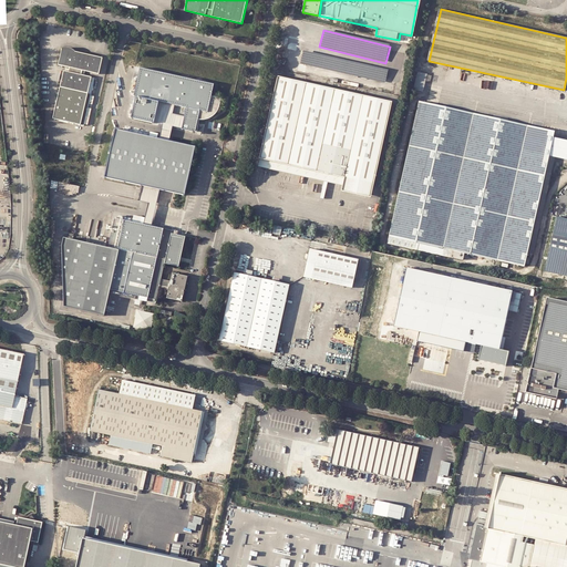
[(58,64),(69,66),(83,70),(98,73),(102,58),(73,51),(72,50),(70,48),(68,47),(65,47),(64,47),(61,48),(58,64)]
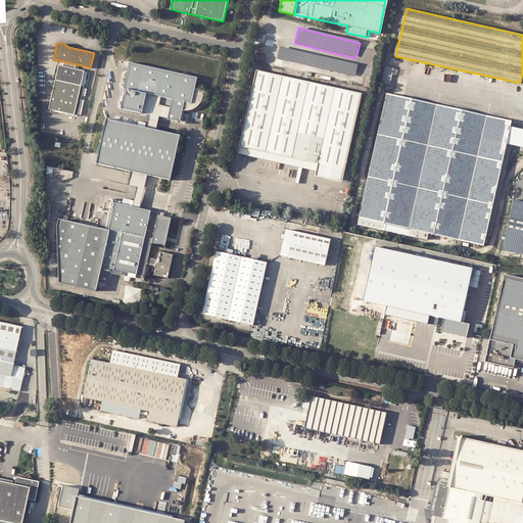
[(358,64),(280,48),(278,59),(355,77),(358,64)]
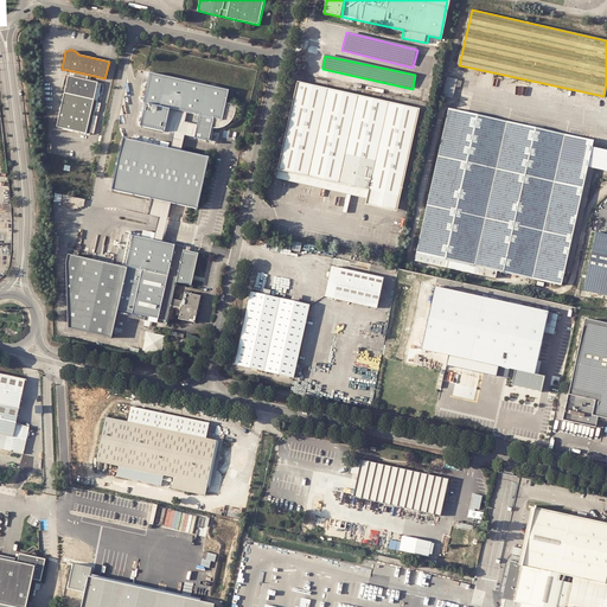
[(228,89),(152,71),(151,75),(148,87),(145,103),(139,126),(166,132),(171,109),(184,112),(183,122),(198,126),(195,138),(210,141),(213,128),(215,128),(218,127),(221,126),(223,125),(225,123),(227,123),(228,122),(230,120),(232,117),(234,115),(236,112),(237,109),(238,104),(229,103),(229,98),(225,97),(228,89)]
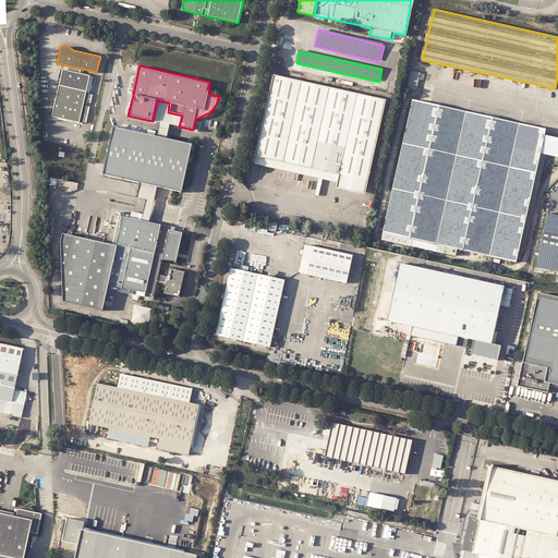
[(81,73),(67,70),(61,69),(49,116),(80,123),(92,76),(81,73)]
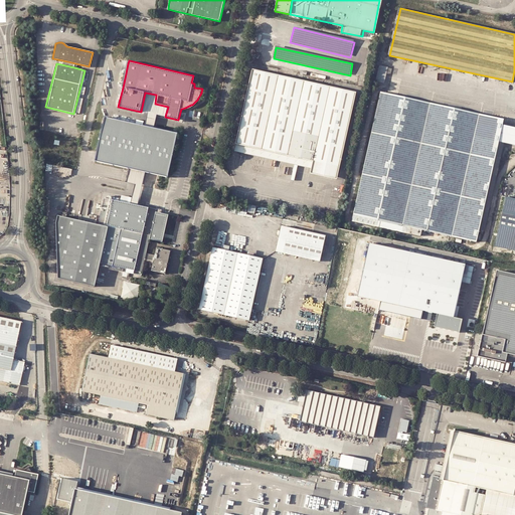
[(356,93),(252,70),(251,76),(354,100),(356,93)]
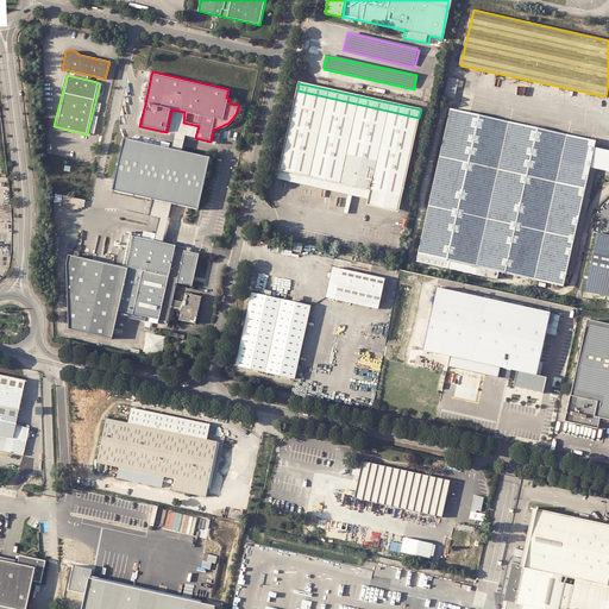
[(419,118),(297,90),(280,170),(370,190),(402,198),(419,118)]
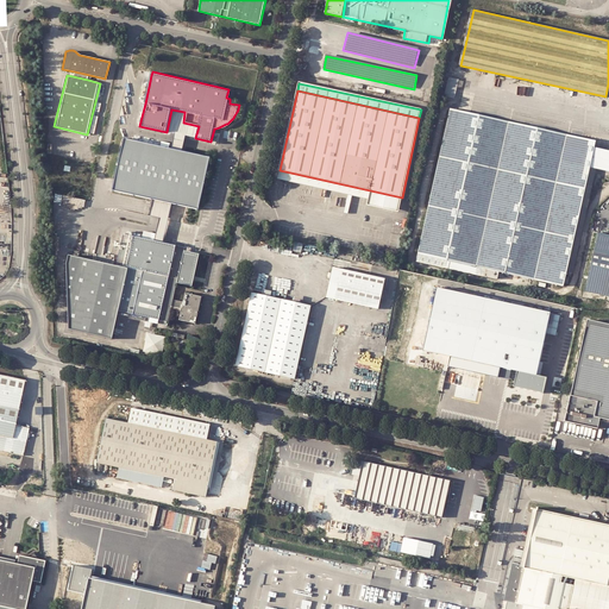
[(571,133),(450,107),(414,259),(507,282),(509,275),(518,277),(545,283),(559,286),(563,271),(569,274),(595,169),(595,168),(608,171),(608,148),(596,145),(596,138),(583,136),(571,133)]
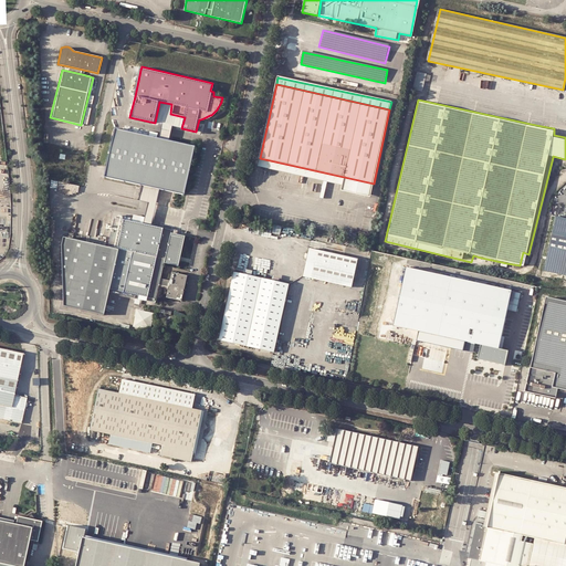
[(155,123),(181,128),(185,117),(170,114),(171,104),(159,102),(155,123)]
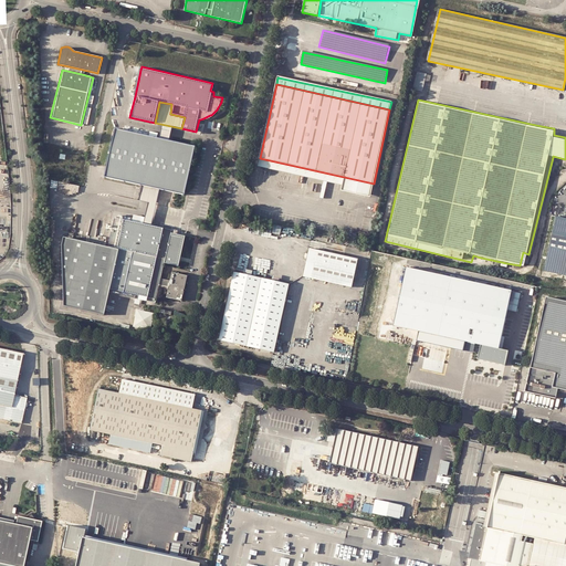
[(115,128),(105,177),(142,185),(159,189),(185,194),(195,145),(115,128)]
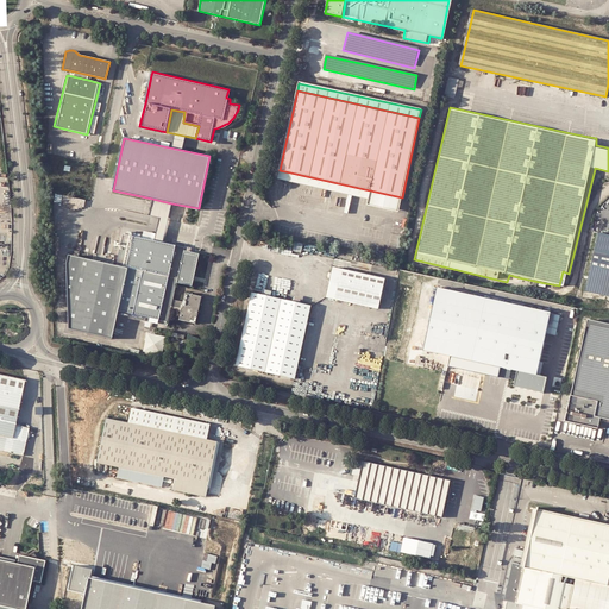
[(370,190),(280,170),(277,180),(369,199),(370,190)]
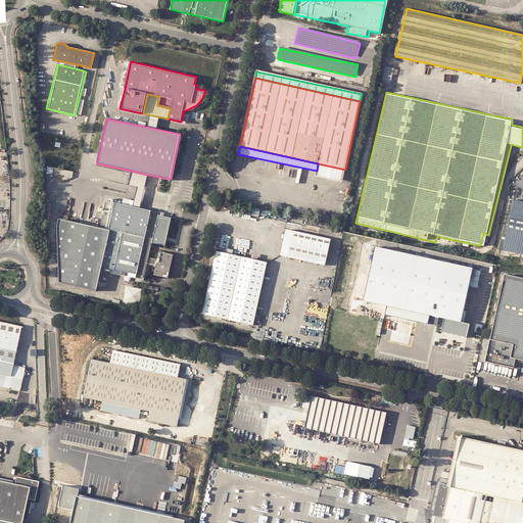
[(342,182),(345,170),(318,163),(317,171),(316,176),(342,182)]
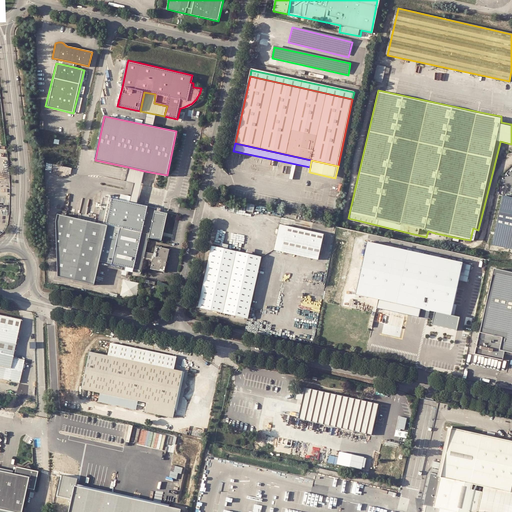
[(144,171),(128,167),(125,180),(133,182),(130,200),(137,202),(139,191),(141,184),(144,171)]
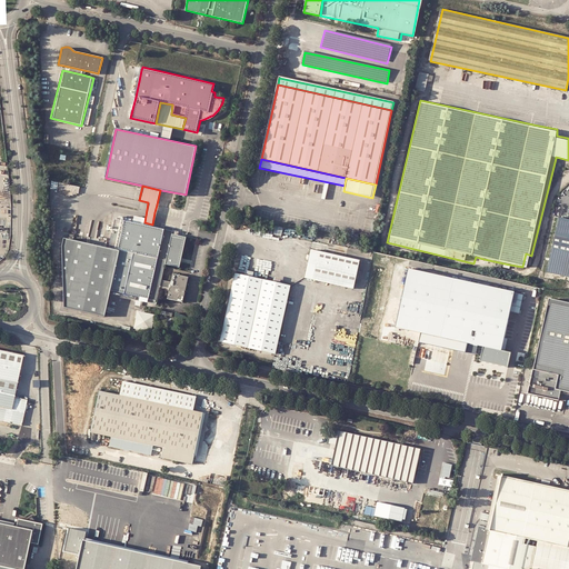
[(543,271),(552,273),(562,276),(568,277),(568,220),(556,217),(543,271)]
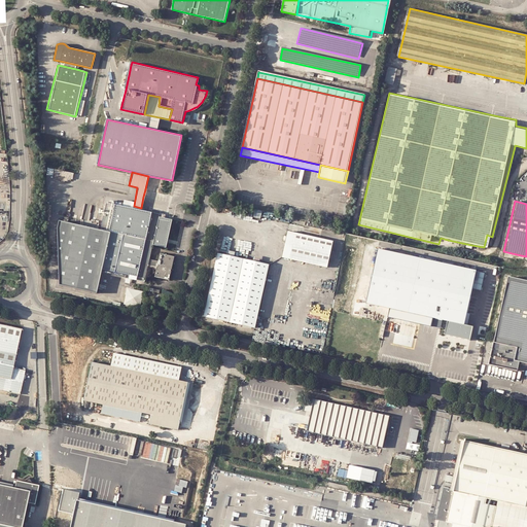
[(147,269),(148,261),(159,216),(160,213),(152,211),(141,208),(134,206),(132,206),(124,204),(106,202),(99,231),(110,233),(101,272),(106,272),(105,275),(143,284),(147,269)]
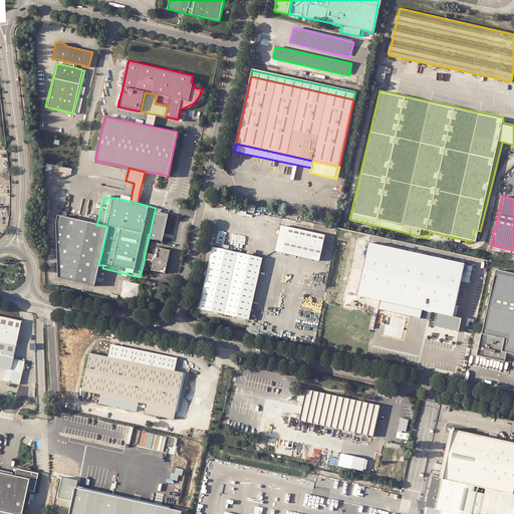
[(254,213),(256,205),(249,204),(248,206),(247,211),(254,213)]
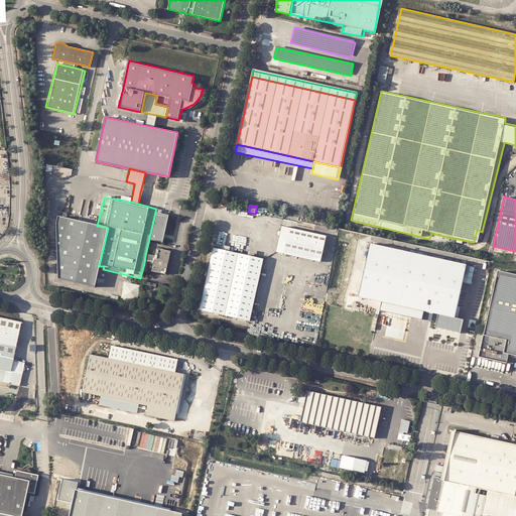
[(97,226),(57,217),(54,227),(56,281),(94,290),(99,266),(108,228),(97,226)]
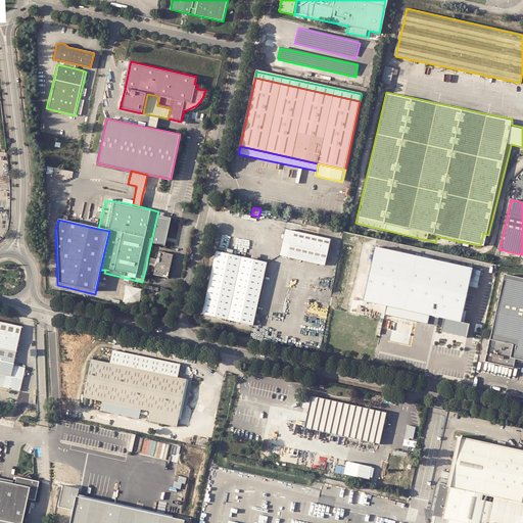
[(331,238),(286,228),(280,255),(325,266),(331,238)]
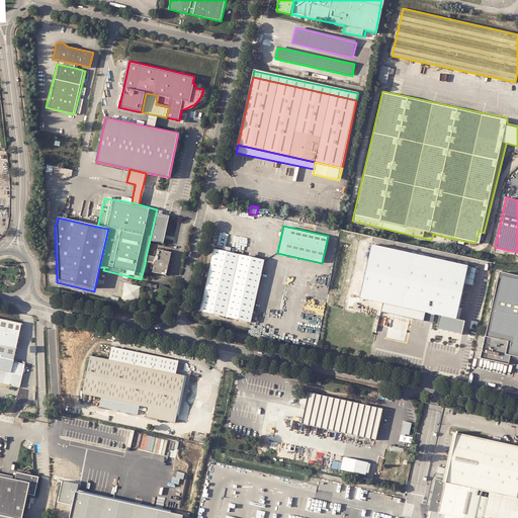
[(463,241),(440,236),(439,240),(462,245),(463,241)]
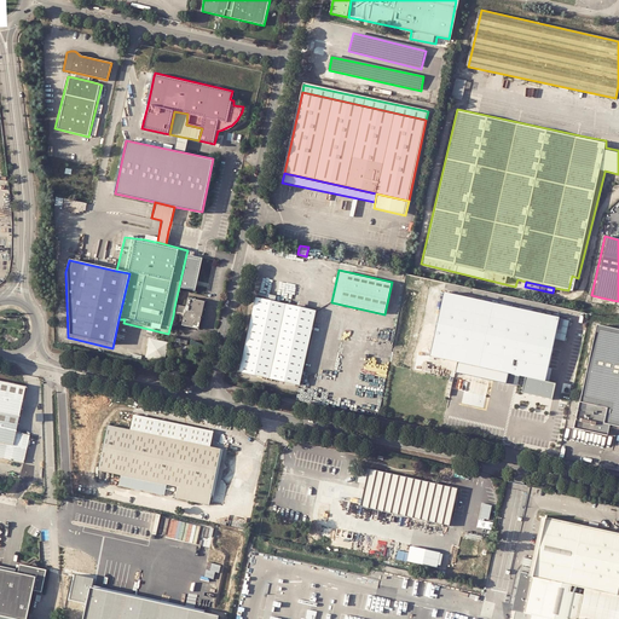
[(258,374),(273,377),(290,302),(275,299),(266,298),(255,295),(238,369),(250,371),(258,374)]
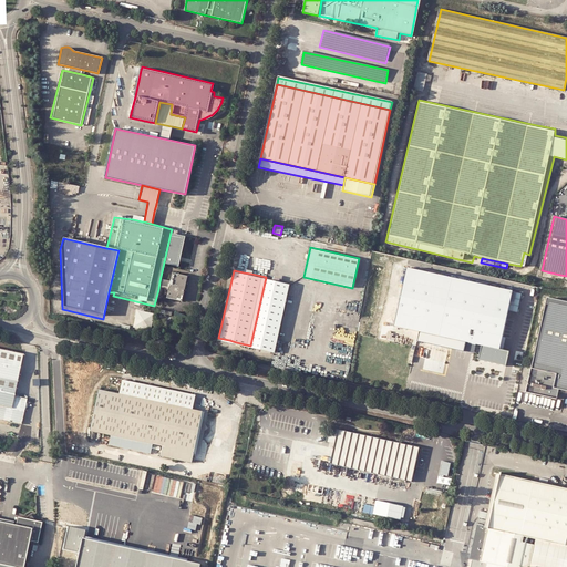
[(507,313),(512,294),(405,271),(393,330),(419,336),(416,343),(455,352),(457,344),(480,349),(498,353),(503,337),(506,319),(507,313)]
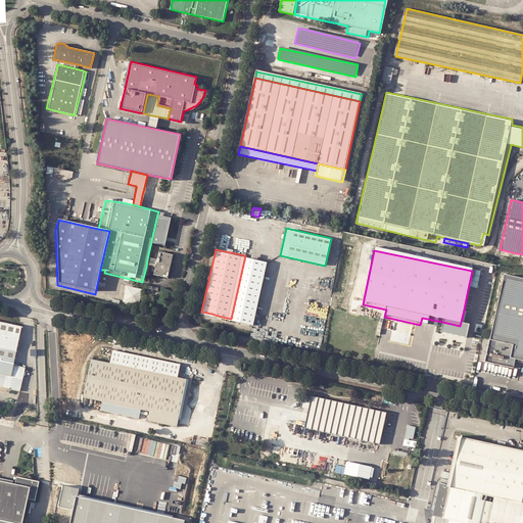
[(517,253),(508,251),(507,258),(515,260),(516,257),(517,253)]
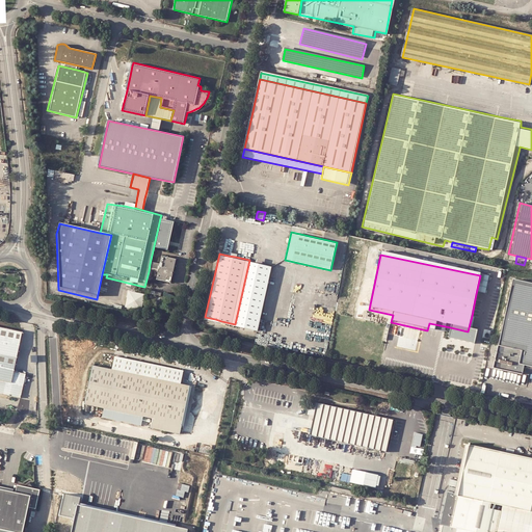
[(161,260),(160,266),(158,273),(156,283),(170,287),(177,263),(161,260)]
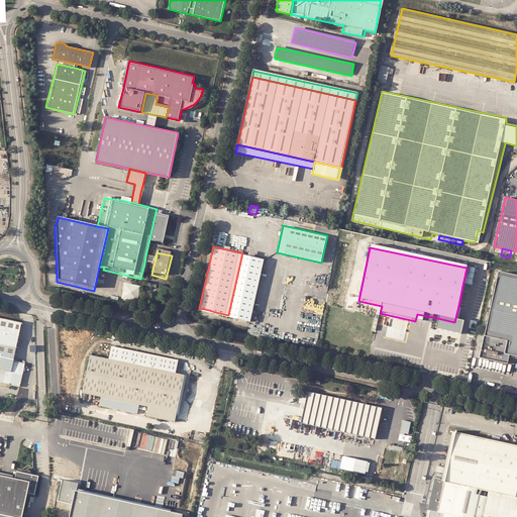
[(239,318),(243,318),(256,256),(253,255),(246,253),(242,252),(228,315),(233,316),(239,318)]
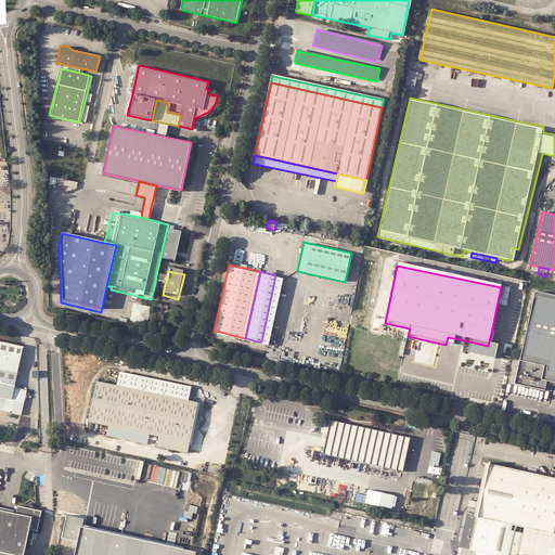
[(167,278),(156,275),(155,283),(165,285),(167,278)]
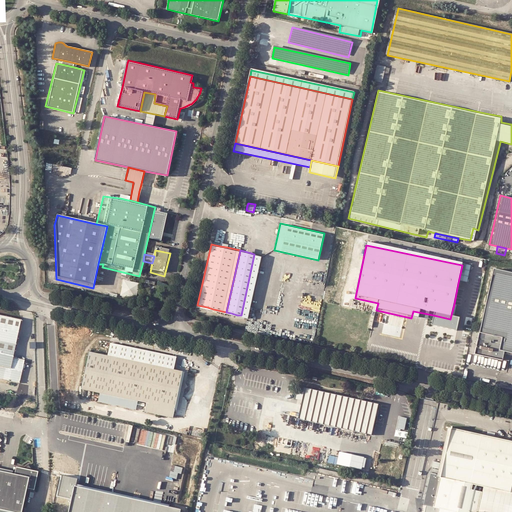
[(254,254),(241,315),(248,317),(262,256),(254,254)]
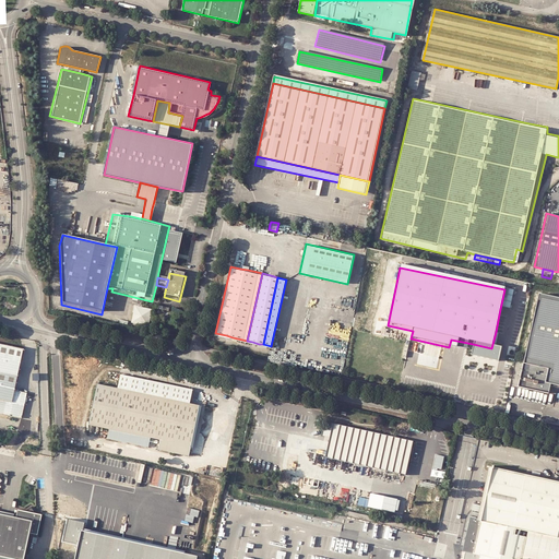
[(558,295),(540,290),(519,384),(549,390),(551,381),(558,383),(558,295)]
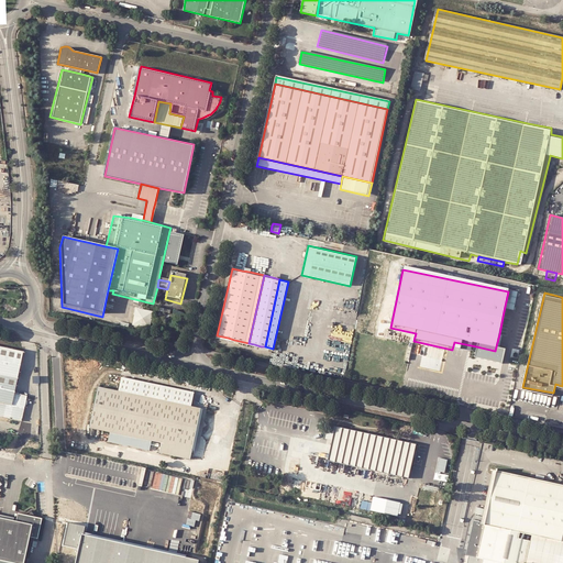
[(135,299),(122,297),(121,302),(133,306),(135,299)]
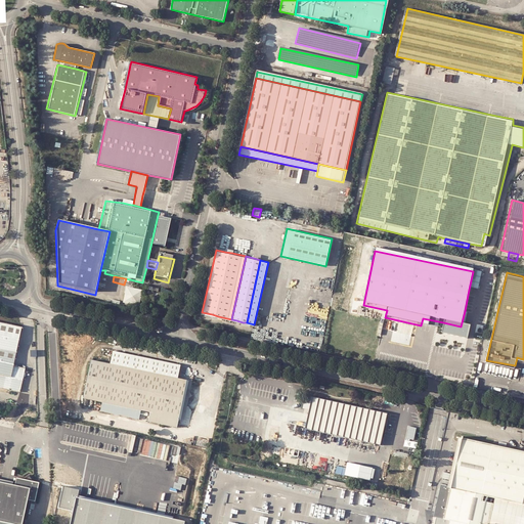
[(127,287),(124,301),(139,305),(143,290),(127,287)]
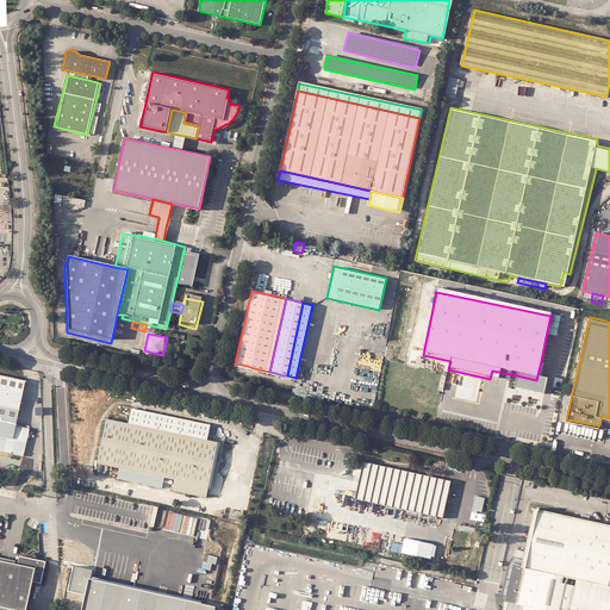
[(0,450),(23,455),(29,428),(16,425),(25,381),(0,375),(0,450)]
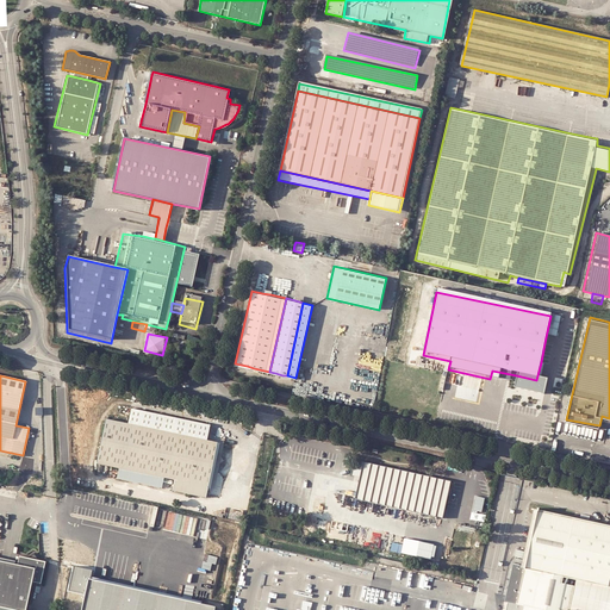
[(512,391),(542,397),(546,381),(536,380),(516,375),(512,391)]
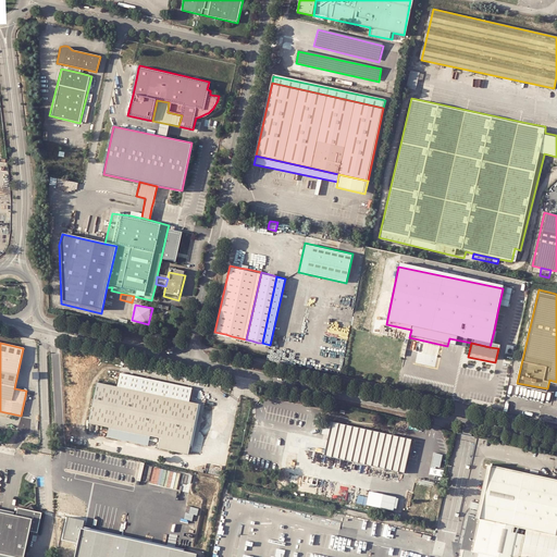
[(150,436),(159,438),(157,448),(188,455),(199,404),(189,401),(192,388),(121,373),(118,387),(98,383),(89,423),(110,428),(108,436),(148,445),(150,436)]
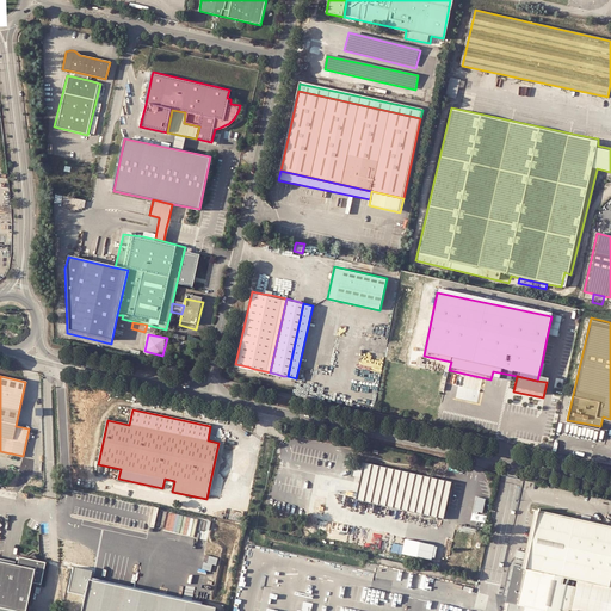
[(376,466),(356,461),(352,475),(359,477),(358,482),(356,497),(443,519),(451,482),(448,482),(376,466)]
